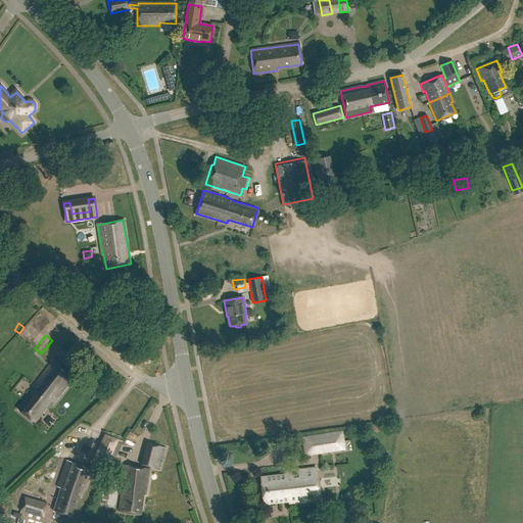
[(52,398),(54,400),(75,375),(54,359),(33,386),(36,388),(19,410),(34,421),(52,398)]
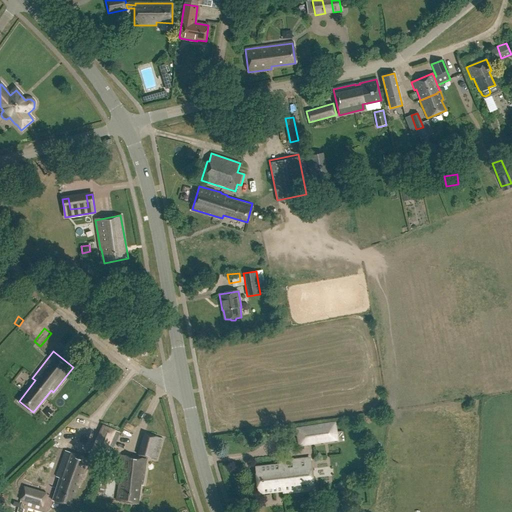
[(59,477),(52,500),(71,506),(78,487),(79,487),(82,479),(84,480),(90,460),(104,466),(119,432),(103,425),(89,458),(66,451),(57,477),(59,477)]
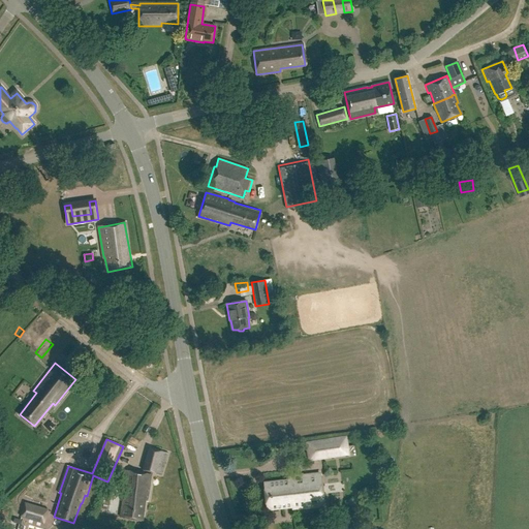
[(310,459),(333,456),(331,440),(308,443),(310,459)]
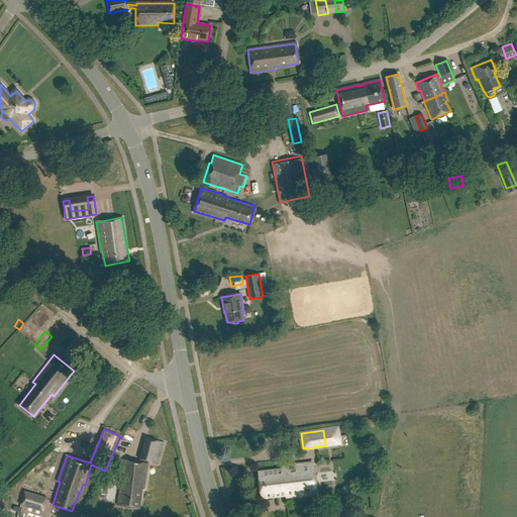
[(151,457),(152,456),(141,452),(139,458),(159,463),(160,459),(151,457)]
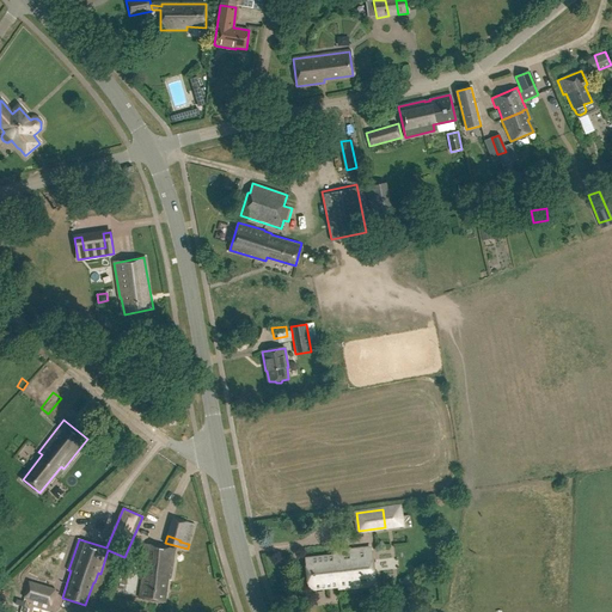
[(144,571),(139,598),(166,601),(169,579),(170,579),(175,548),(146,543),(141,570),(144,571)]
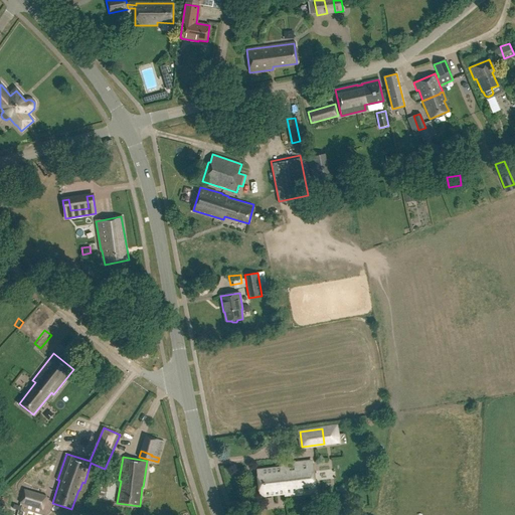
[(315,492),(312,461),(282,465),(282,467),(258,470),(261,495),(285,493),(286,496),(315,492)]
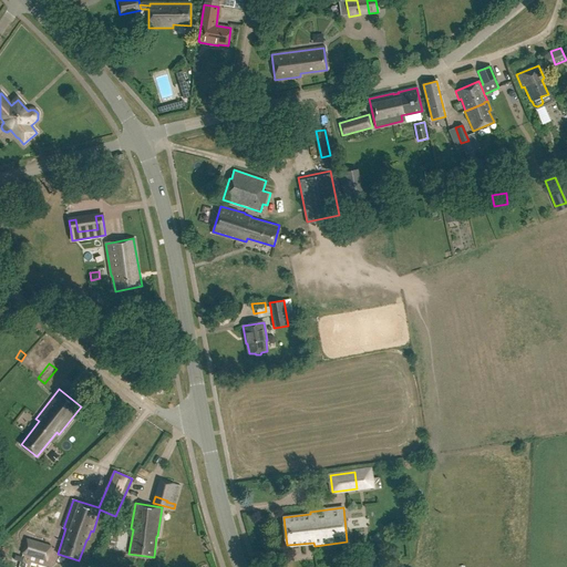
[(21,557),(48,565),(52,552),(26,543),(21,557)]
